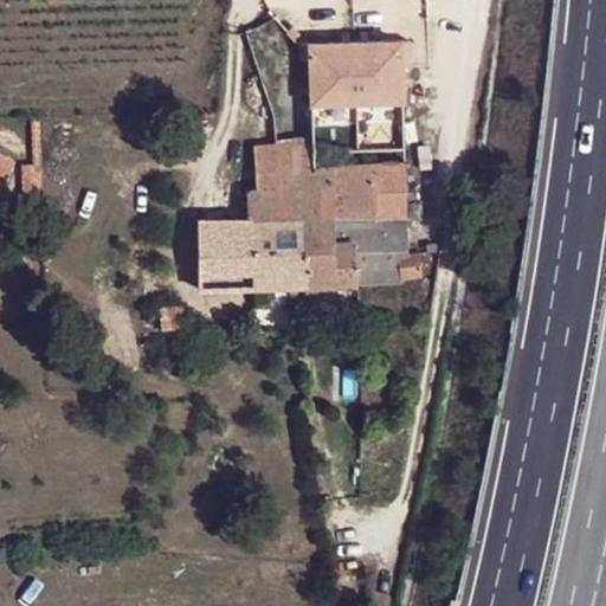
[(400,40),(308,43),(310,103),(401,101),(400,40)]
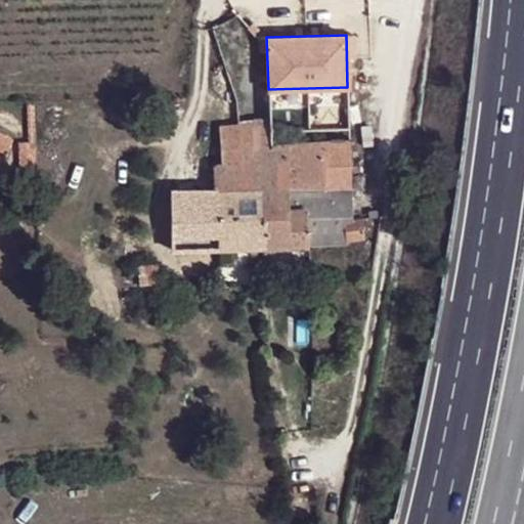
[(254,119),(239,120),(239,124),(241,161),(250,162),(251,185),(265,247),(346,245),(345,239),(364,238),(363,218),(353,218),(350,141),(274,143),(272,130),(255,130),(254,119)]
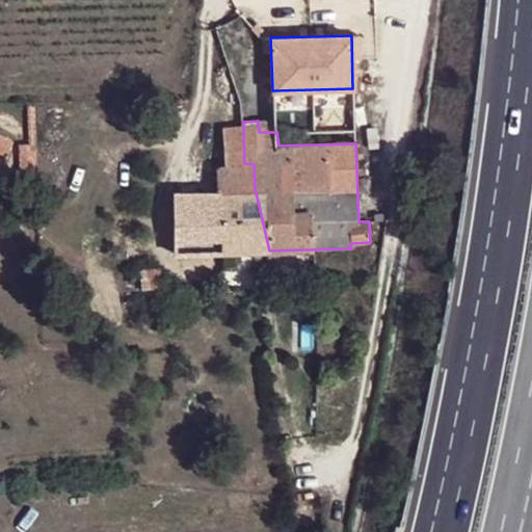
[(225,164),(244,163),(243,126),(224,127),(225,164)]
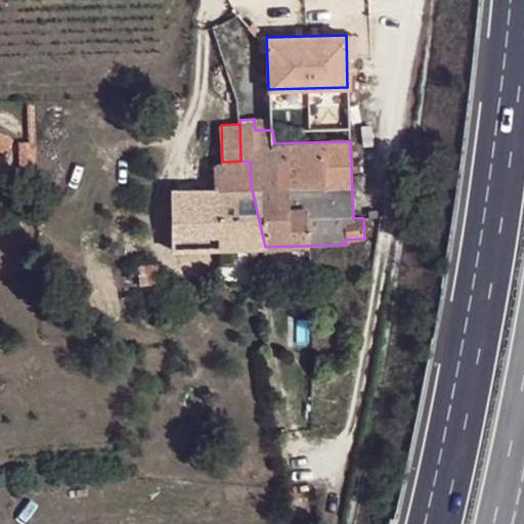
[(0,164),(13,139),(0,132),(0,164)]
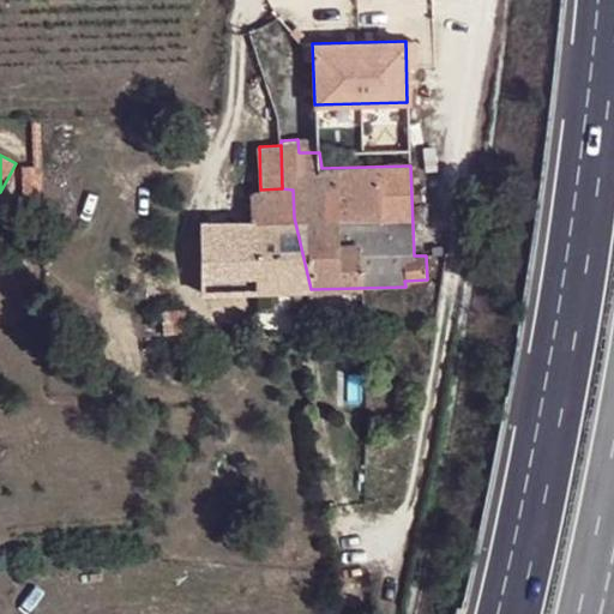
[(256,220),(294,217),(293,190),(282,188),(260,190),(253,190),(256,220)]
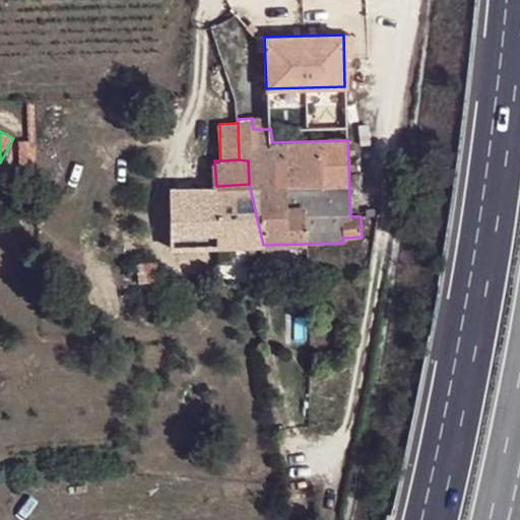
[(220,246),(263,245),(249,184),(216,186),(220,246)]
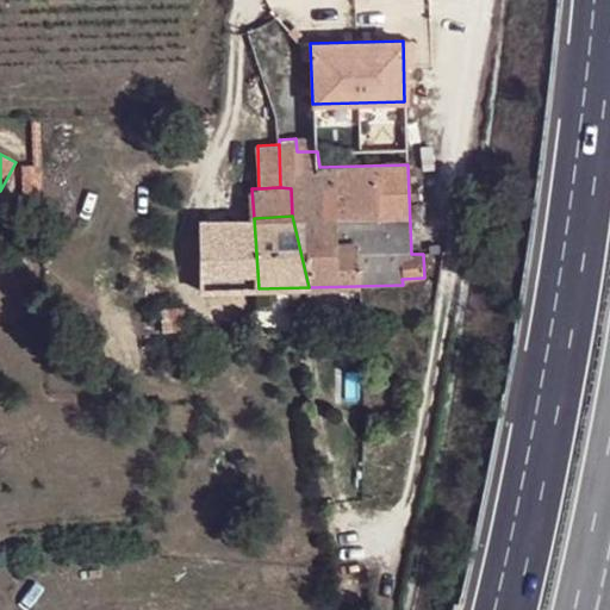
[(200,292),(259,288),(254,218),(200,222),(200,292)]
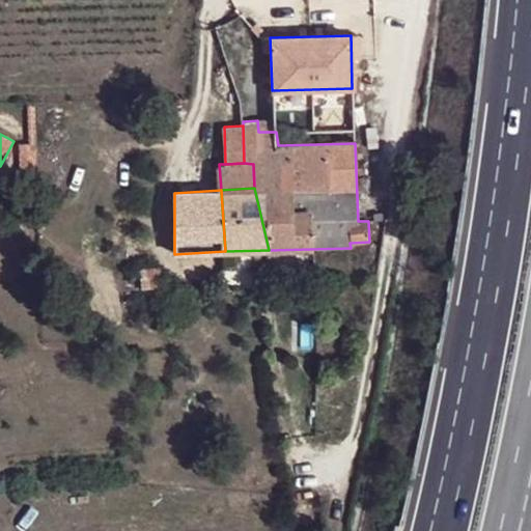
[(269,250),(225,251),(226,269),(269,266),(269,250)]
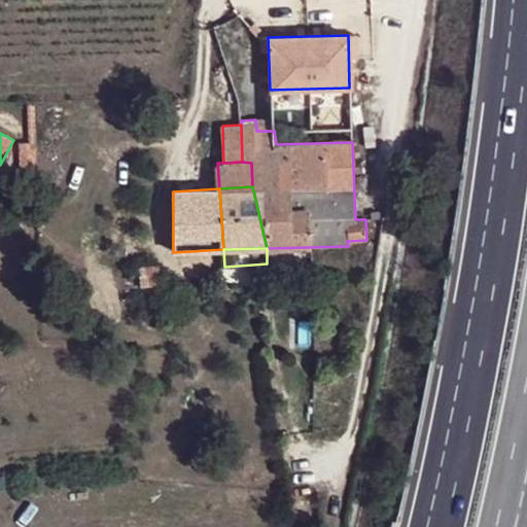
[(133,266),(134,286),(161,284),(159,265),(133,266)]
